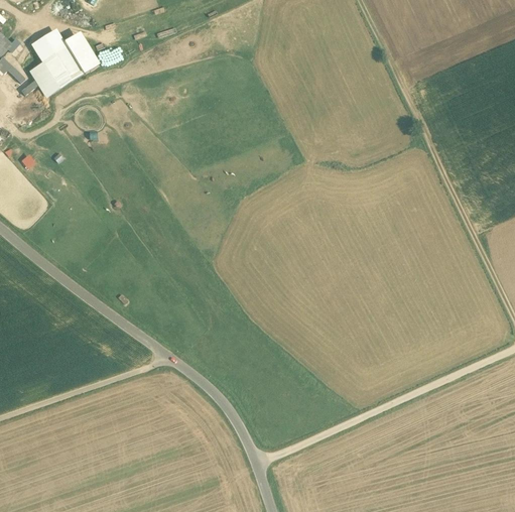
[(43,64),(67,48),(62,41),(54,28),(31,43),(43,64)]
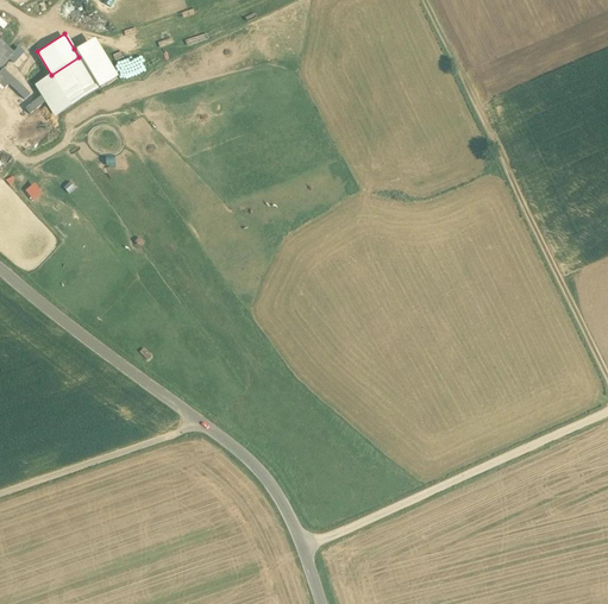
[(79,57),(98,87),(117,75),(93,37),(74,49),(79,57)]
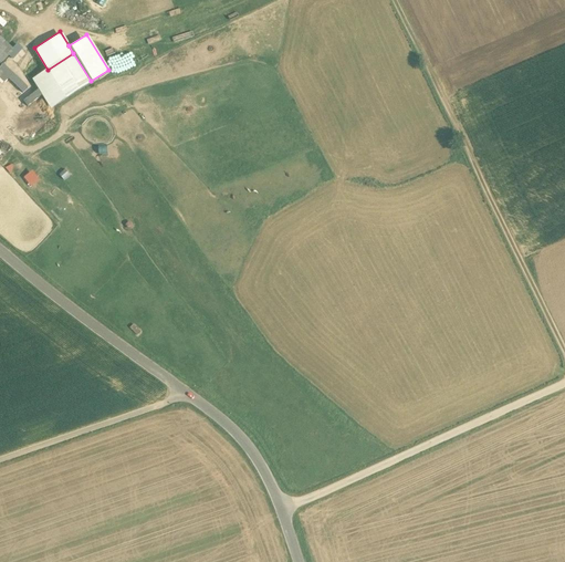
[(0,62),(10,52),(0,42),(0,62)]
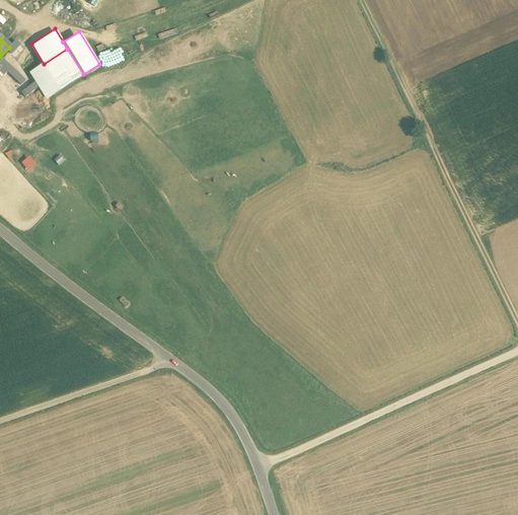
[(44,64),(30,71),(47,97),(83,74),(67,49),(44,64)]
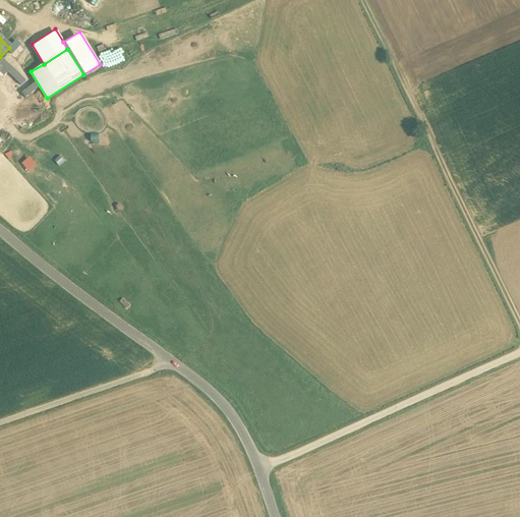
[(26,167),(36,162),(30,154),(21,159),(26,167)]
